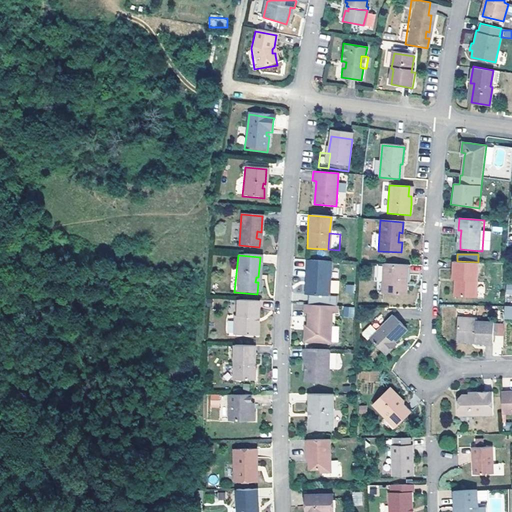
[(327,297),(329,262),(304,261),(304,269),(308,269),(307,296),(327,297)]
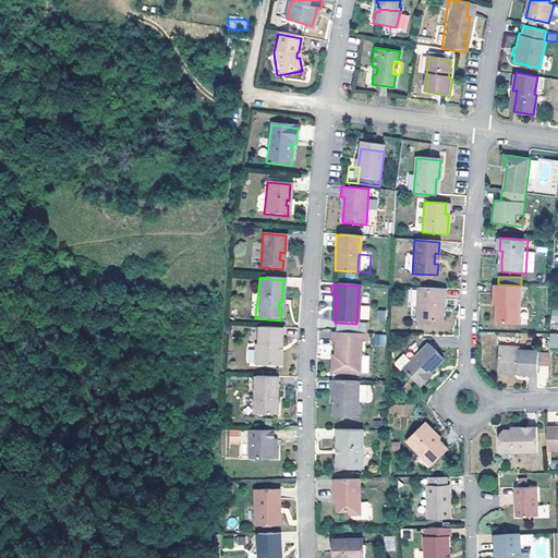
[(520,308),(521,286),(494,286),(493,305),(496,305),(496,323),(520,324),(520,308)]
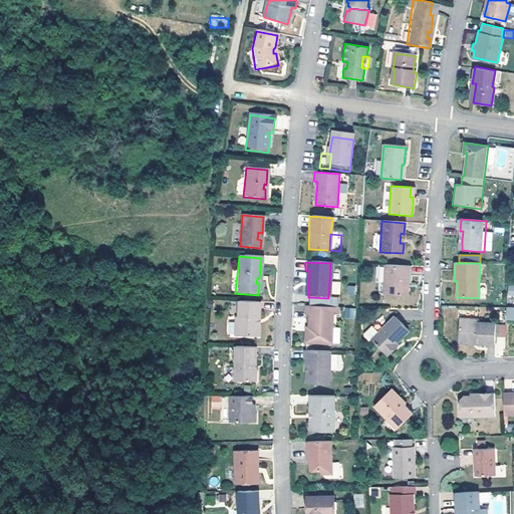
[(409,283),(410,266),(384,265),(383,293),(411,295),(412,284),(409,283)]
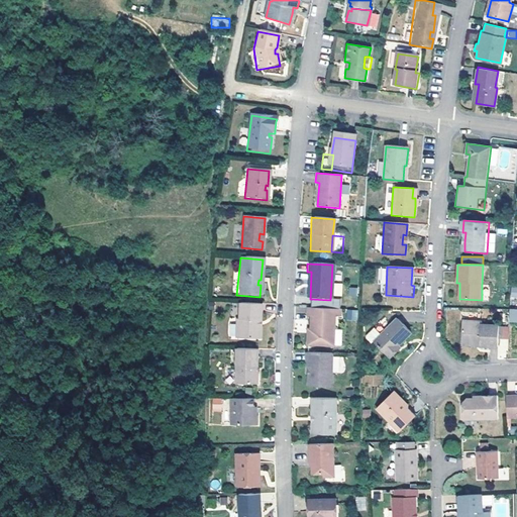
[(333,296),(341,296),(342,283),(333,283),(333,296)]
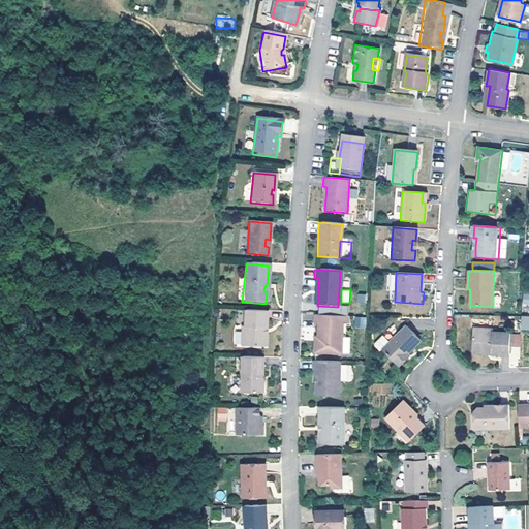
[(365,304),(366,294),(358,293),(356,303),(365,304)]
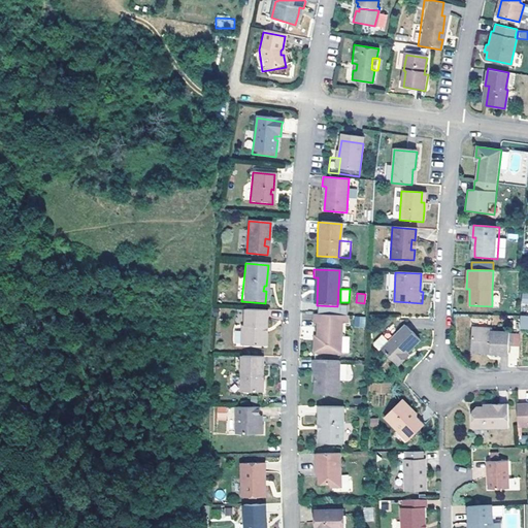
[(265,328),(266,310),(242,309),(242,327),(239,327),(238,347),(260,349),(261,328),(265,328)]
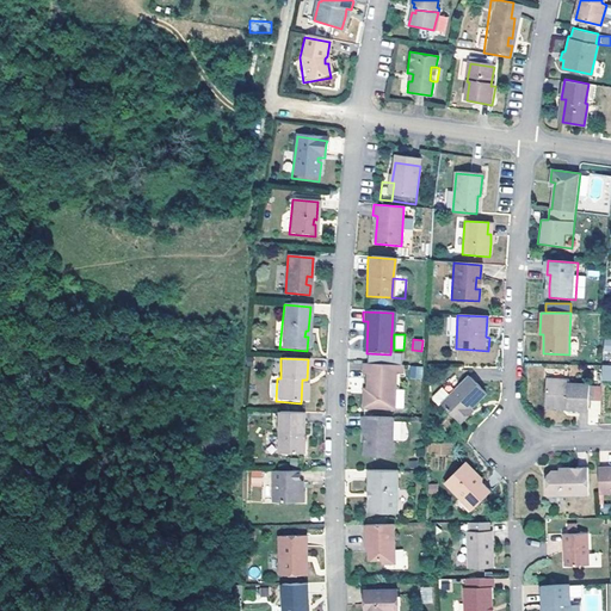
[(399,375),(400,366),(362,364),(362,375),(366,375),(365,390),(365,396),(360,396),(360,411),(392,412),(392,376),(399,375)]
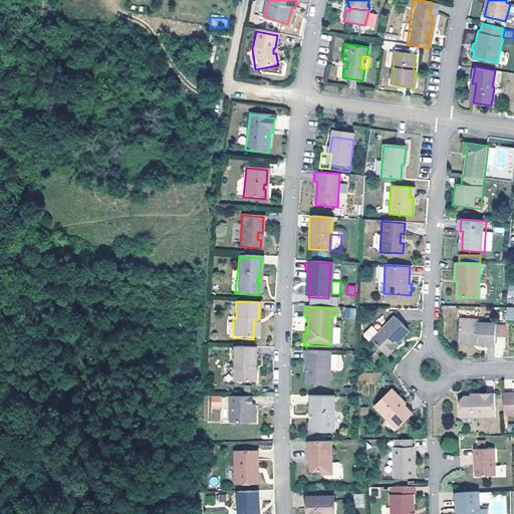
[(355,318),(355,308),(343,308),(344,318),(355,318)]
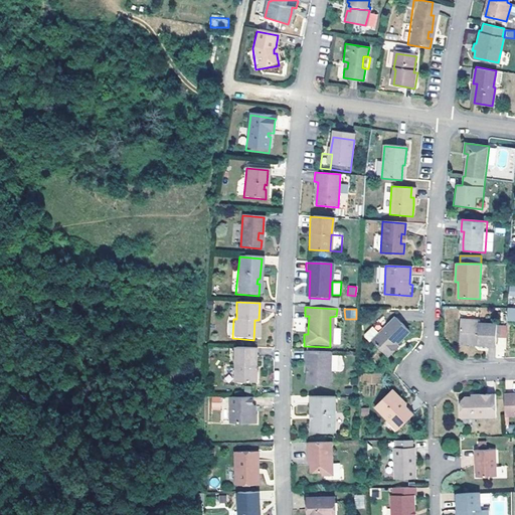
[(397,345),(409,333),(393,318),(378,334),(372,328),(364,335),(364,339),(369,343),(371,341),(389,358),(396,350),(394,348),(397,345)]
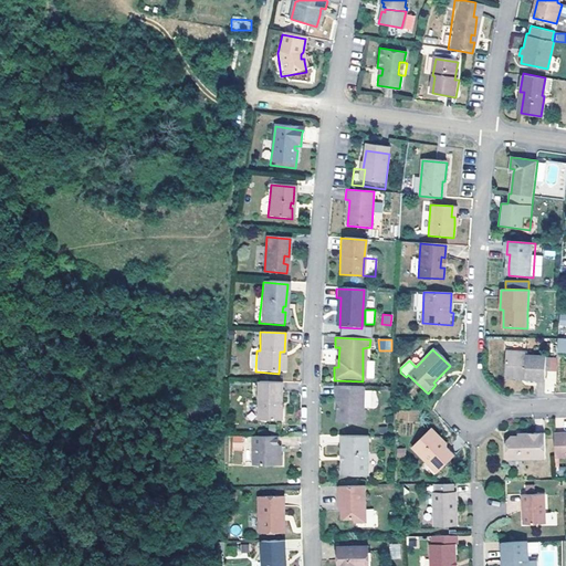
[(545,355),(525,355),(525,352),(505,350),(504,373),(509,375),(524,375),(524,379),(544,379),(545,355)]
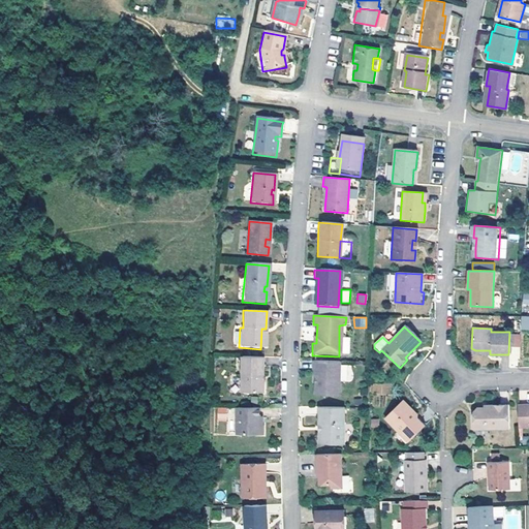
[(260,395),(261,358),(240,358),(239,395),(260,395)]
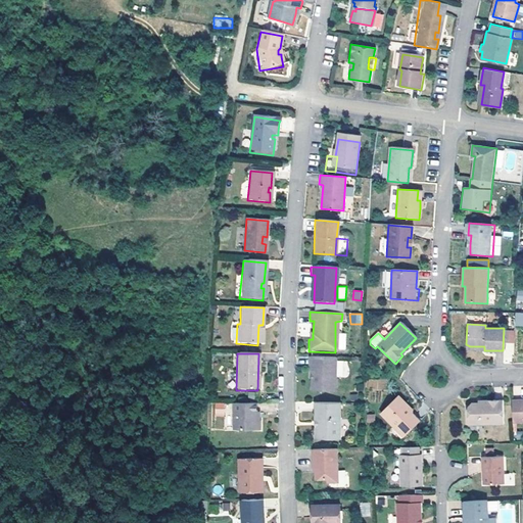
[(334,359),(308,358),(308,367),(311,367),(311,376),(313,376),(313,380),(310,380),(311,391),(335,391),(334,359)]
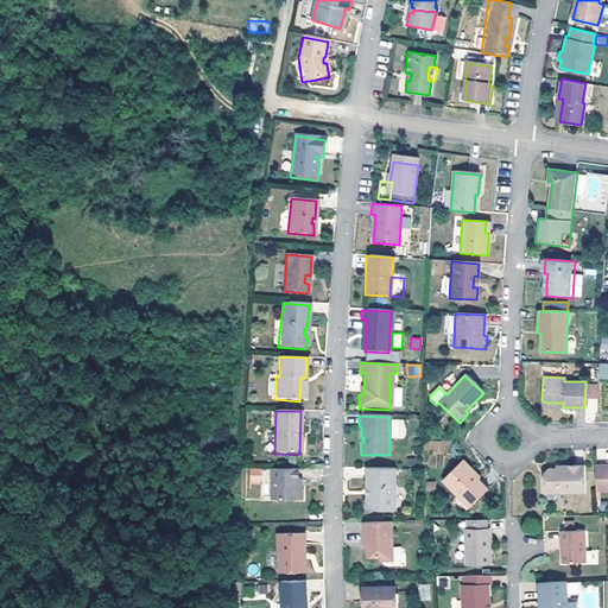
[(405,437),(405,419),(392,419),(392,438),(405,437)]
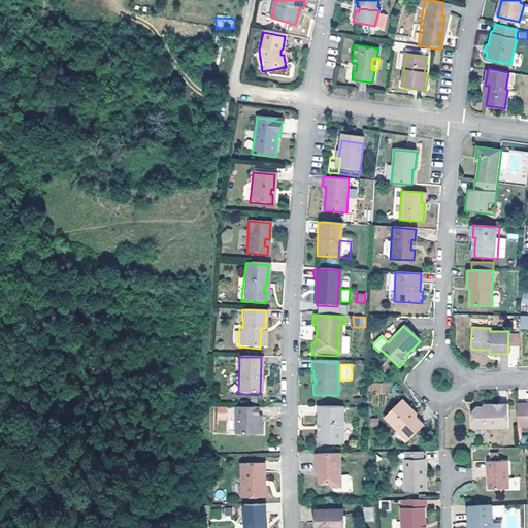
[(413,415),(414,408),(404,399),(386,418),(402,434),(403,432),(410,439),(425,425),(418,417),(413,415)]
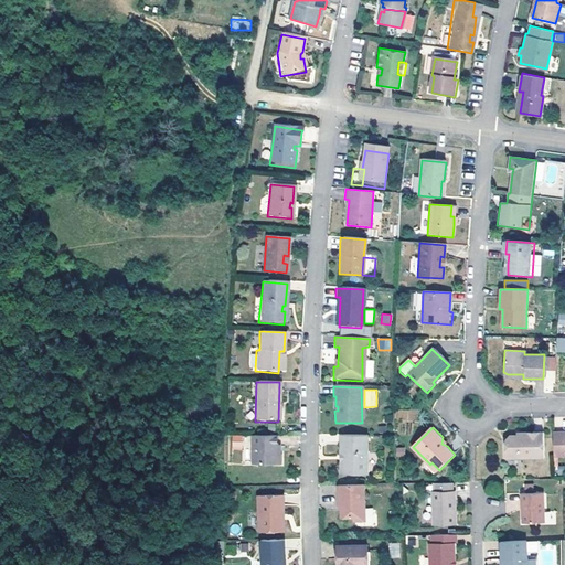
[(544,459),(543,433),(524,434),(524,436),(515,436),(508,437),(504,441),(504,460),(544,459)]
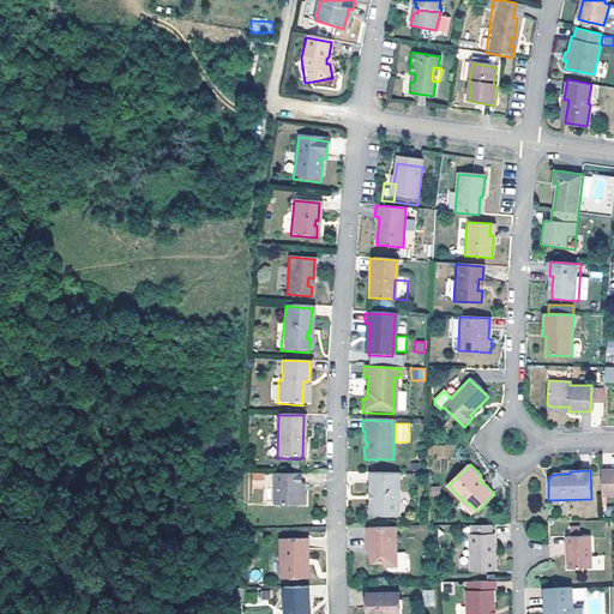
[(613,471),(601,471),(601,498),(613,498),(613,471)]
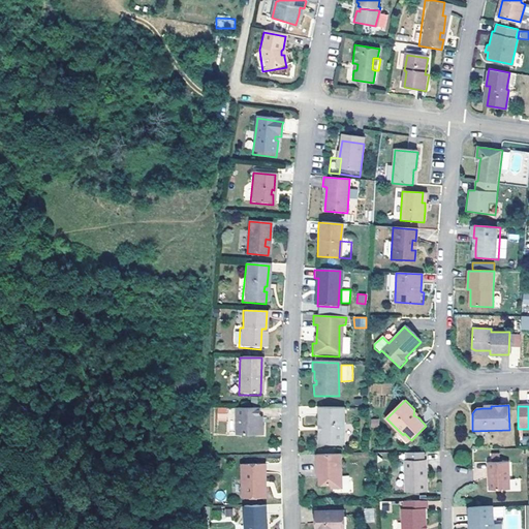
[(256,416),(256,408),(234,408),(234,436),(259,435),(259,424),(256,424),(256,416)]
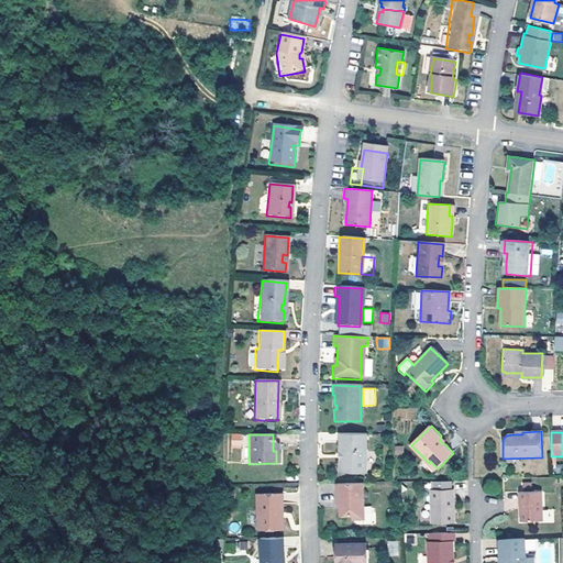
[(365,474),(365,434),(339,434),(338,453),(342,453),(342,462),(339,461),(338,472),(342,474),(365,474)]
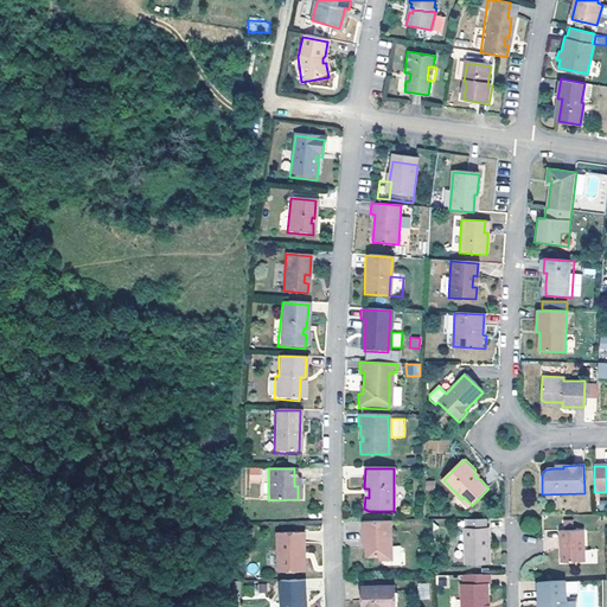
[(470,508),(472,505),(464,497),(462,499),(470,508)]
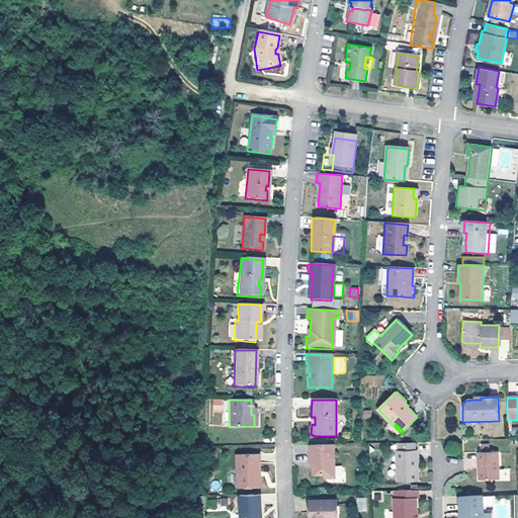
[(419,483),(418,449),(415,449),(415,442),(400,442),(400,450),(396,450),(397,483),(419,483)]
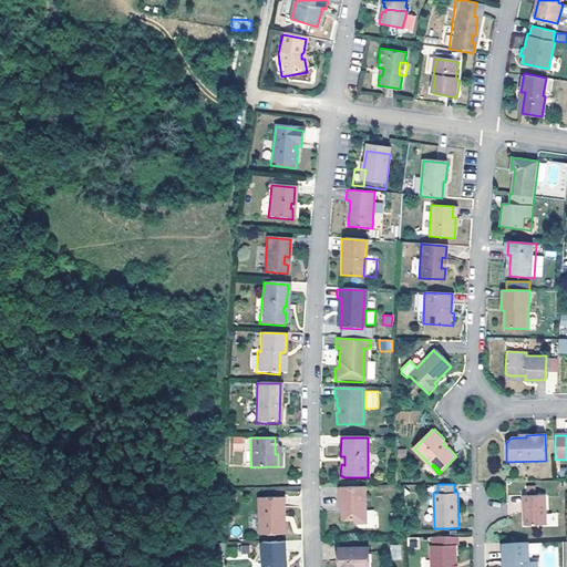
[(364,513),(364,487),(338,488),(338,504),(340,504),(340,514),(340,521),(348,521),(353,521),(353,525),(364,524),(364,513)]
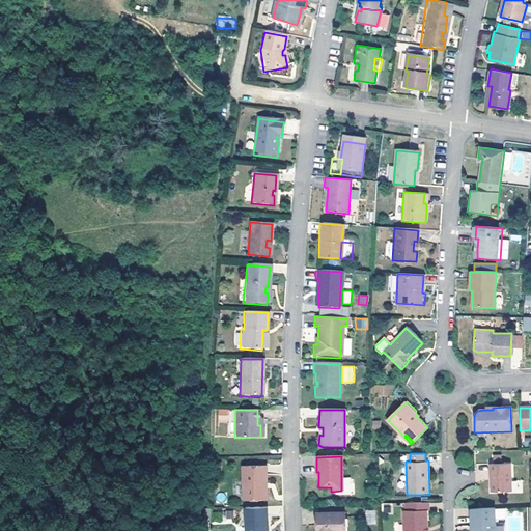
[(511,493),(511,464),(490,465),(491,493),(511,493)]
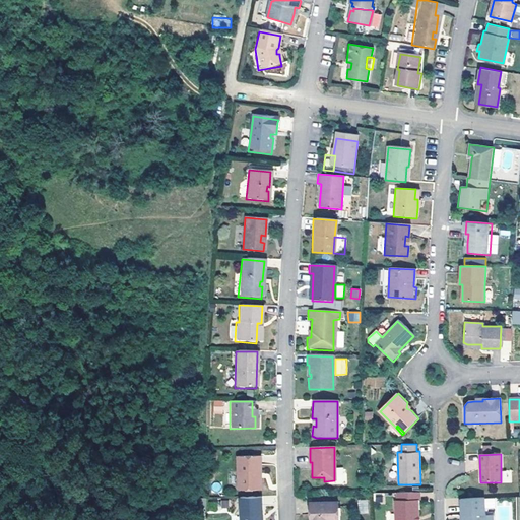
[(254,474),(257,474),(258,457),(234,457),(234,492),(254,491),(254,474)]
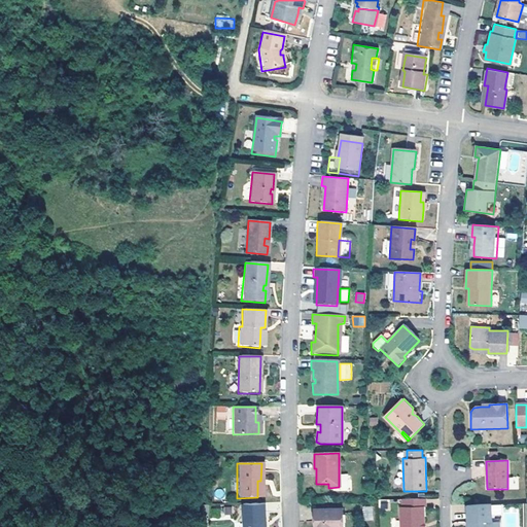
[(342,491),(351,490),(351,473),(342,475),(342,491)]
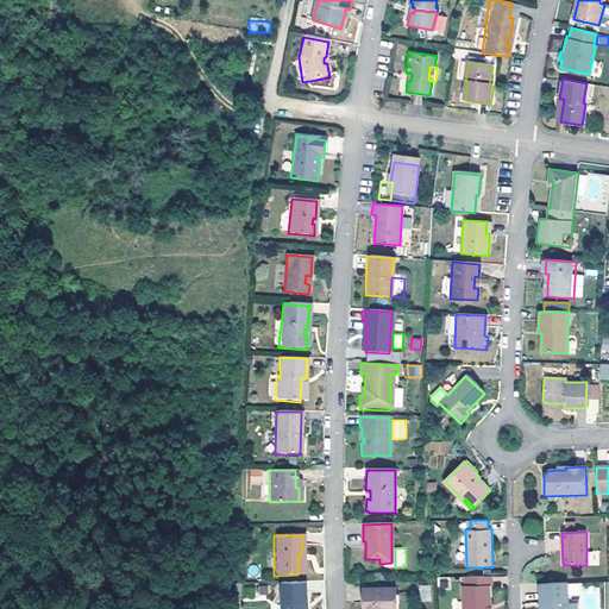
[(600,551),(588,551),(588,565),(600,565),(600,551)]
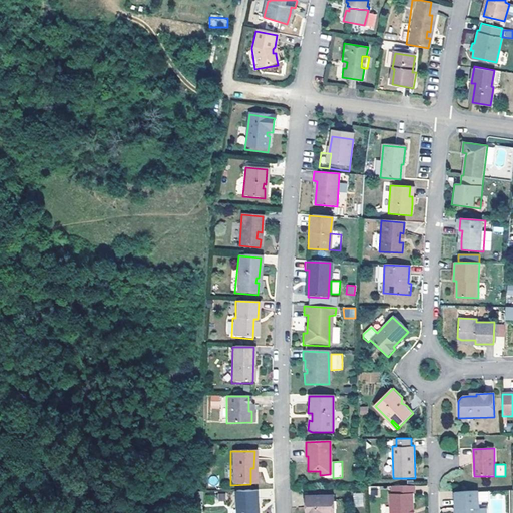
[(415,494),(415,486),(393,487),(393,495),(391,495),(391,512),(414,512),(413,494),(415,494)]
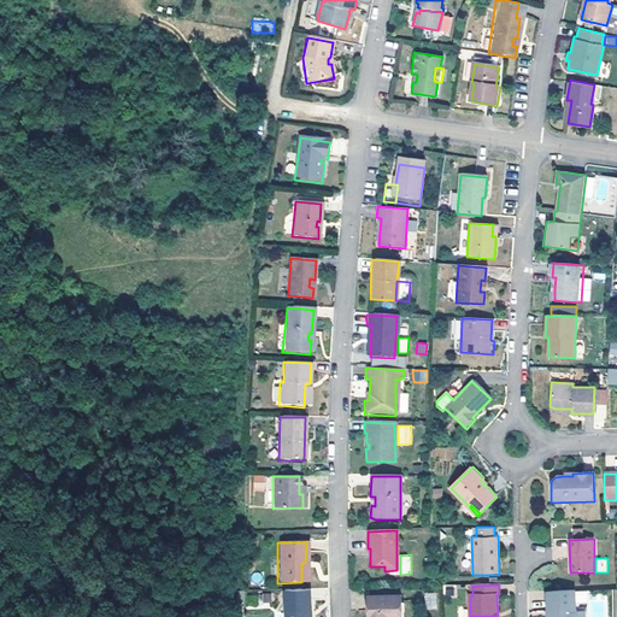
[(309,611),(307,591),(280,592),(281,616),(305,616),(305,611),(309,611)]
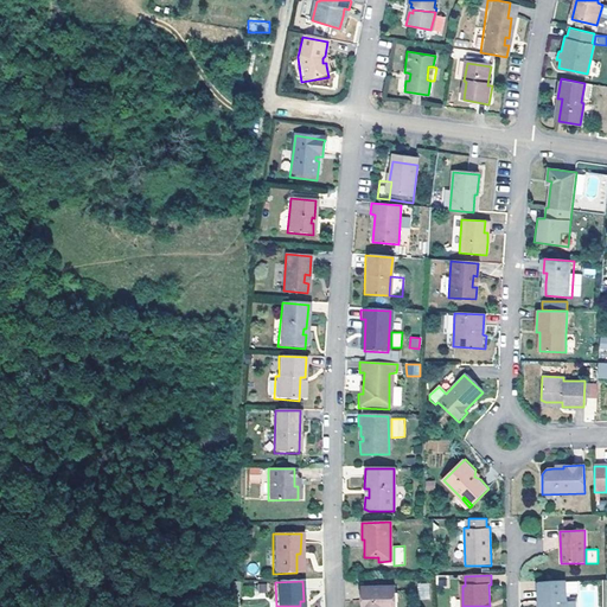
[(566,606),(564,581),(537,582),(537,601),(542,602),(542,606),(538,606),(566,606)]
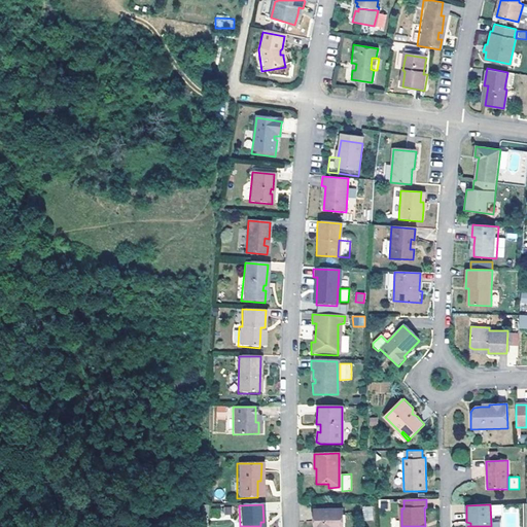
[(491,504),(492,516),(501,515),(501,504),(491,504)]
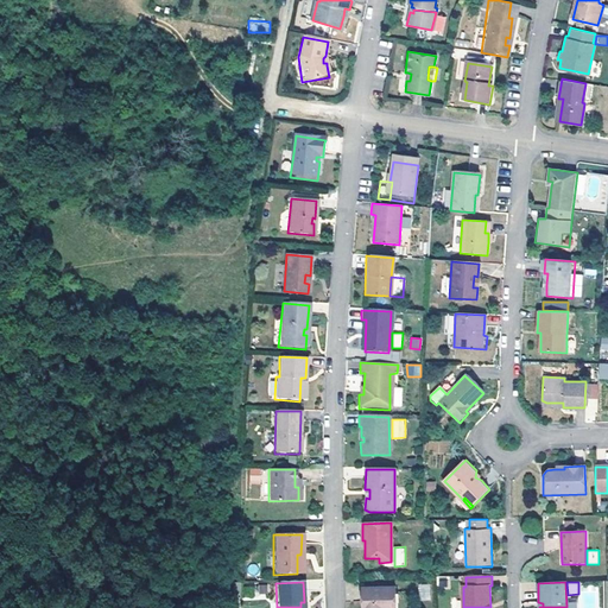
[(381,600),(393,600),(392,584),(360,587),(361,607),(381,607),(382,607),(381,600)]
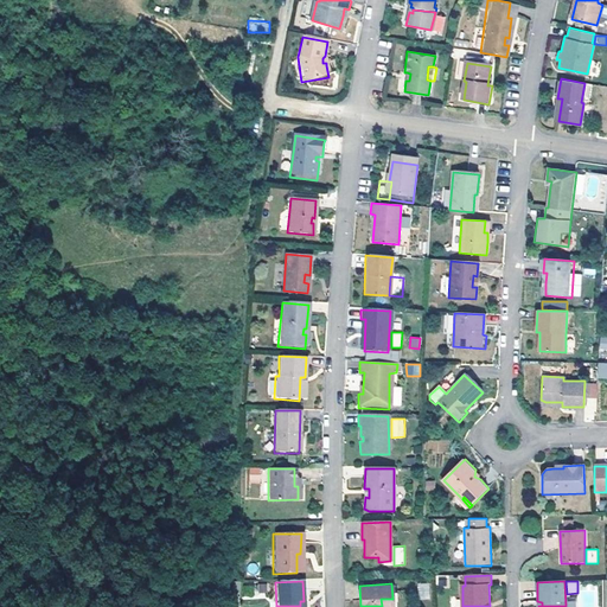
[(419,583),(419,599),(429,599),(429,583),(419,583)]
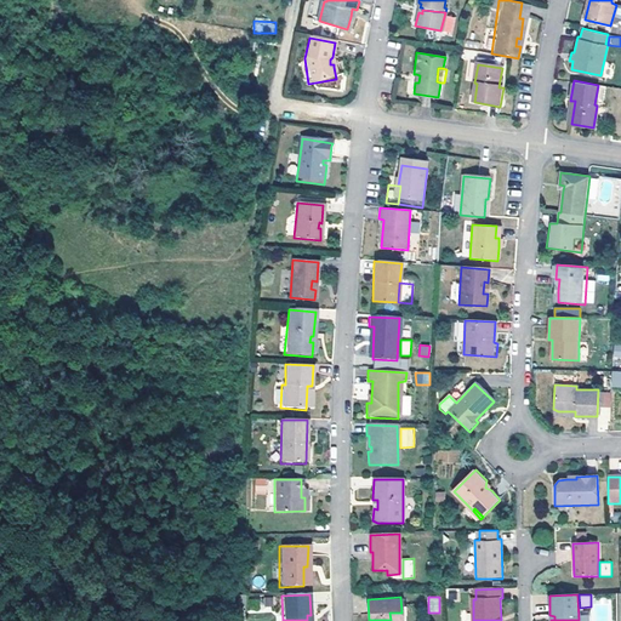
All buildings are outlined.
